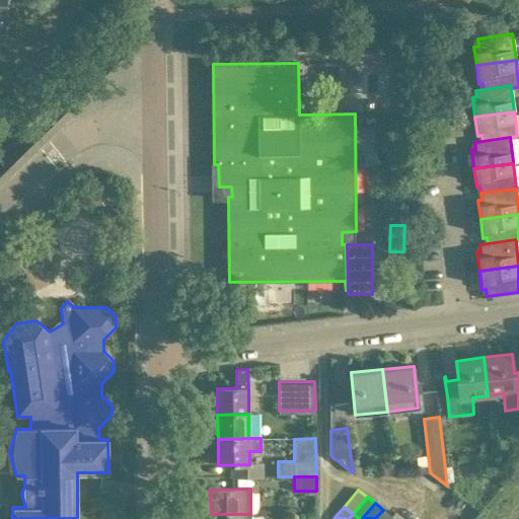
[(389,518),(391,516),(383,510),(375,518),(389,518)]
